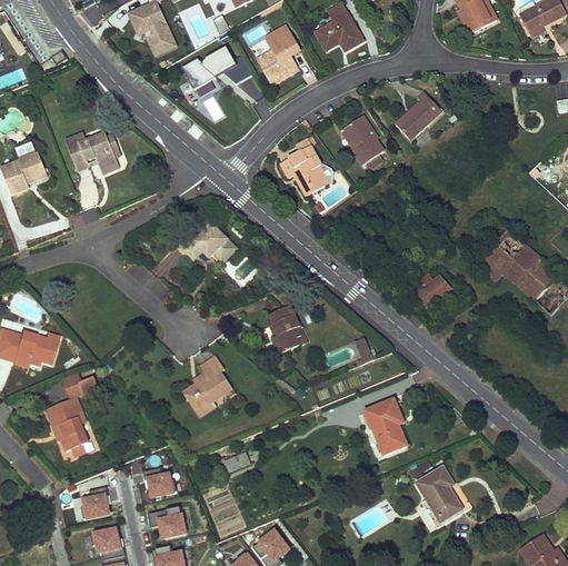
[(148,0),(149,2),(135,9),(141,23),(150,27),(161,50),(175,43),(155,0),(148,0)]
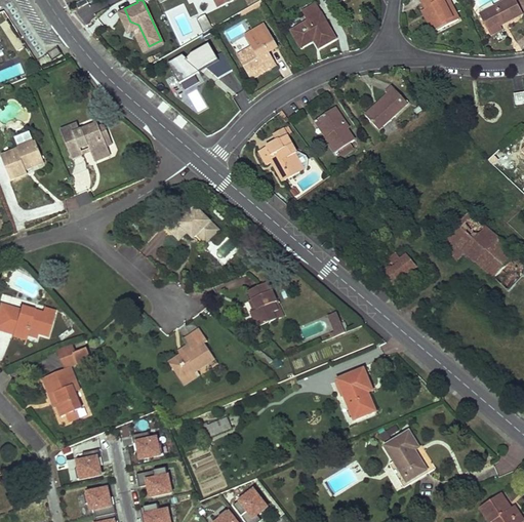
[(422,0),(424,1),(427,8),(428,9),(430,8),(432,12),(430,13),(433,21),(437,29),(458,17),(449,0),(422,0)]
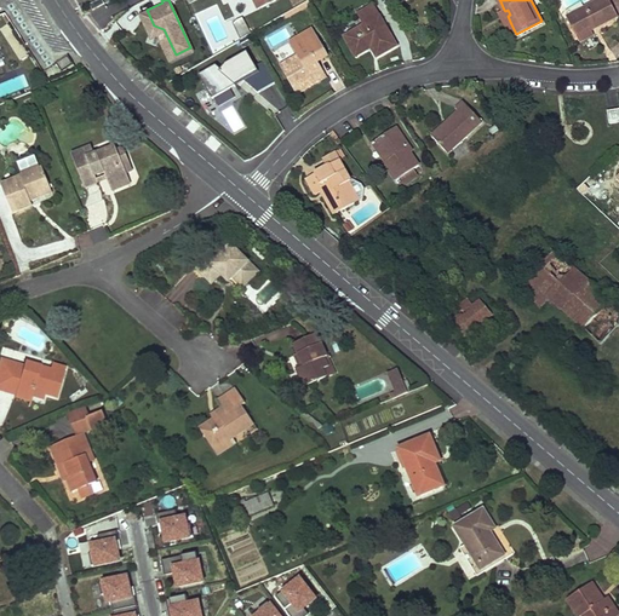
[(594,0),(566,15),(575,33),(590,26),(594,23),(595,26),(618,13),(611,0),(594,0)]
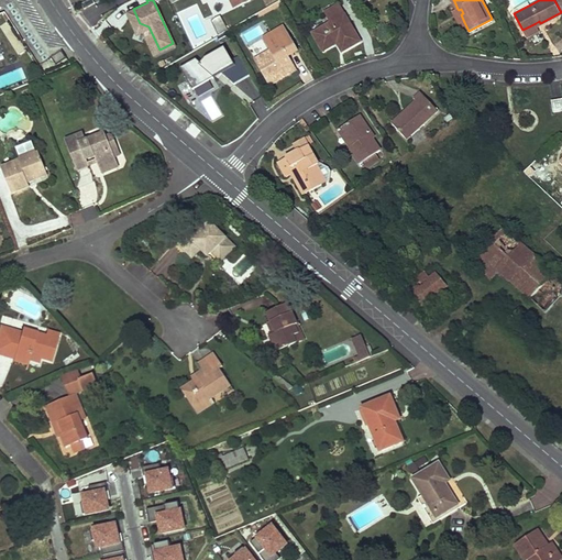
[(338,3),(326,10),(331,21),(313,31),(323,48),(337,41),(342,48),(359,39),(338,3)]
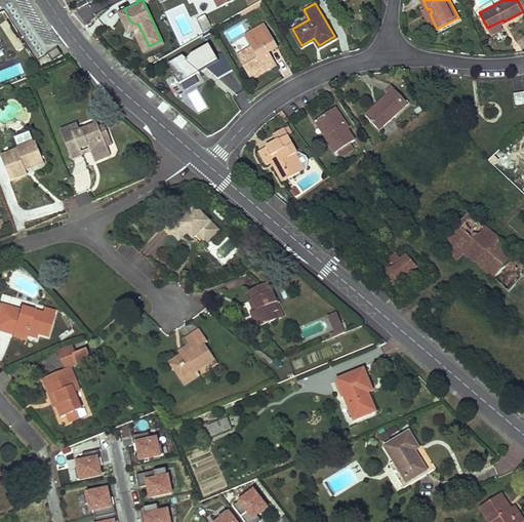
[(427,8),(422,10),(429,23),(433,21),(430,13),(432,12),(430,8),(428,9),(427,8)]
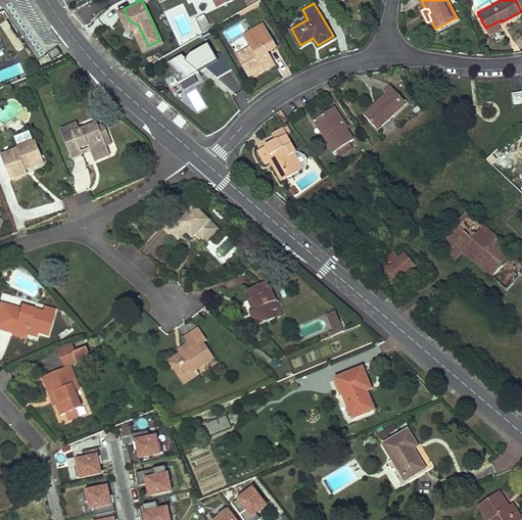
[(497,21),(485,28),(488,33),(501,28),(497,21)]
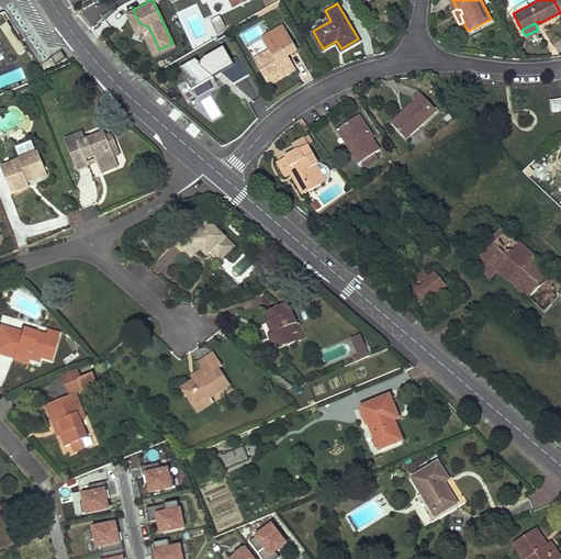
[(281,24),(262,35),(270,48),(272,53),(256,62),(269,84),(285,74),(283,70),(293,65),(287,54),(284,51),(293,45),(281,24)]
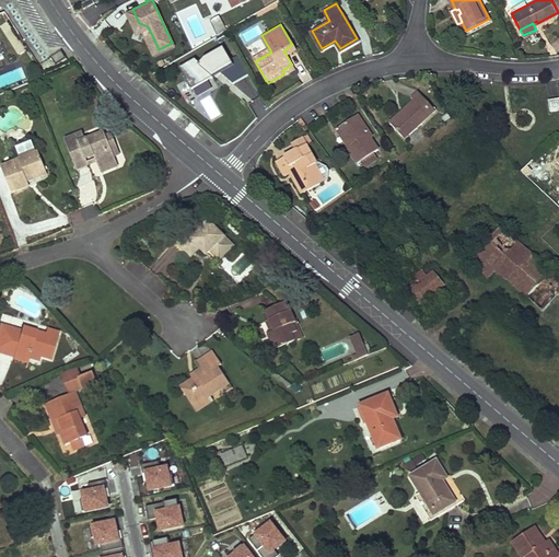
[(178,65),(190,86),(220,70),(232,81),(248,71),(241,58),(233,62),(223,45),(204,57),(199,60),(188,59),(178,65)]
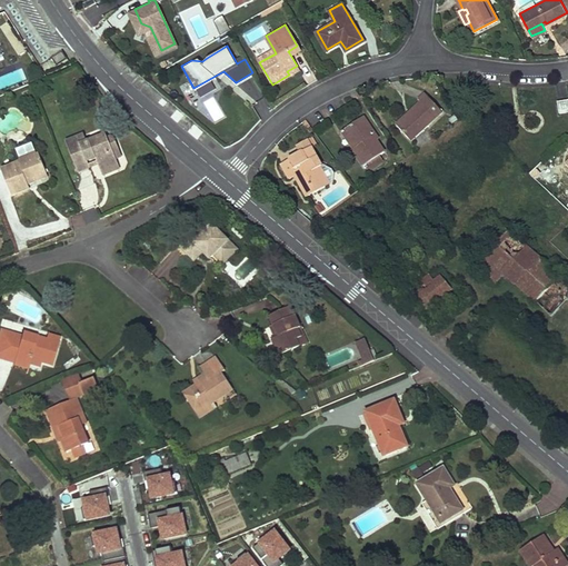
[(297,46),(288,51),(290,55),(299,49),(297,46)]
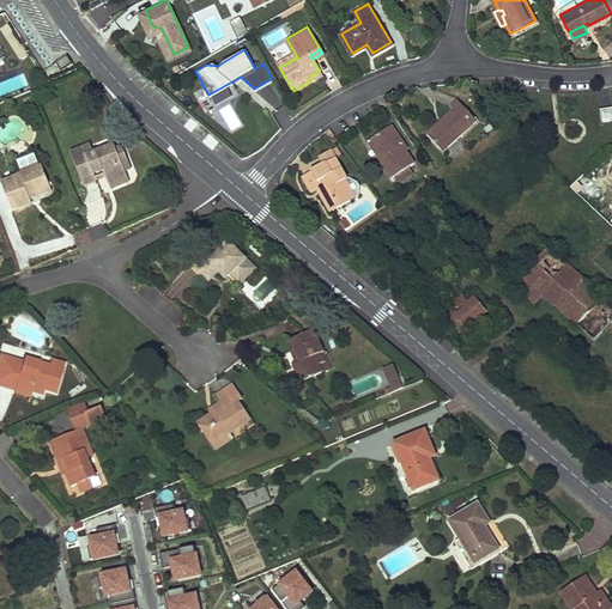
[(67,53),(56,60),(61,67),(72,60),(67,53)]
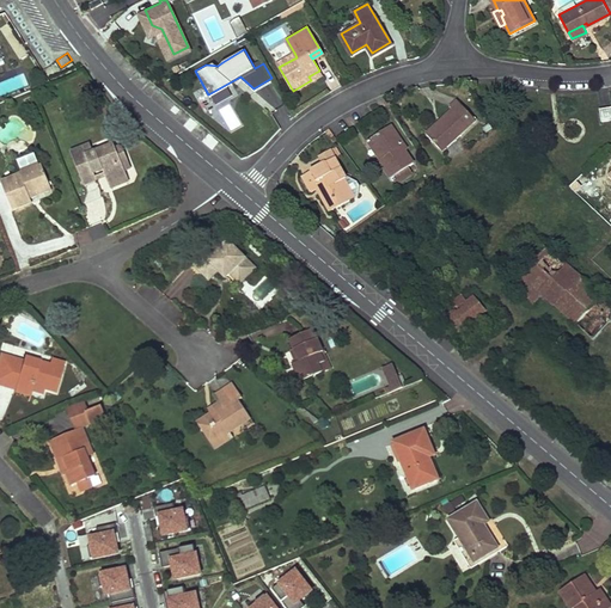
[(294,53),(276,62),(279,67),(297,57),(294,53)]
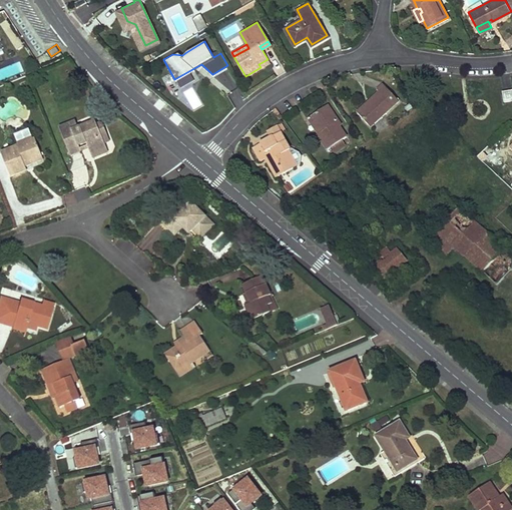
[(217,49),(211,53),(213,57),(220,53),(217,49)]
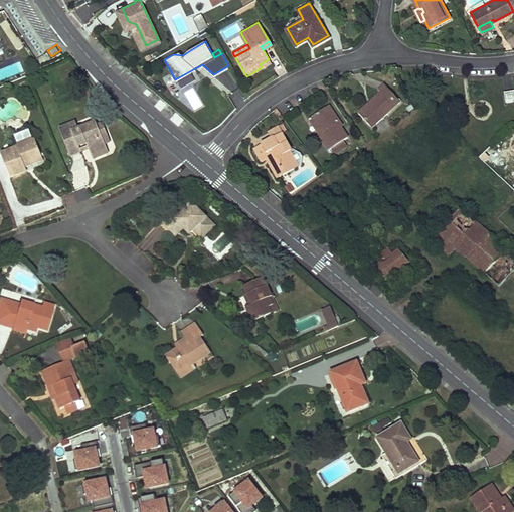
[(269,59),(260,64),(262,67),(270,62),(269,59)]
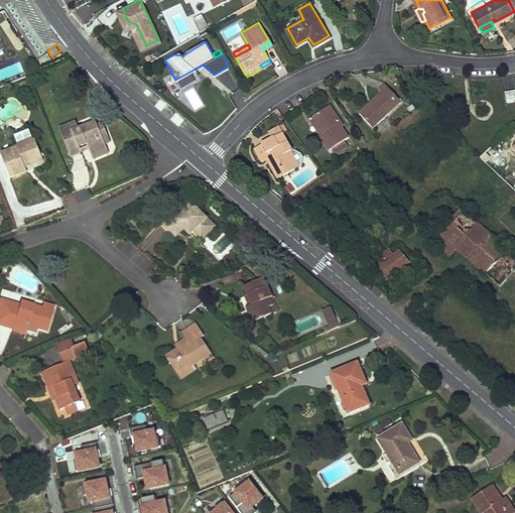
[(381,90),(359,111),(372,125),(400,98),(385,82),(379,88),(381,90)]
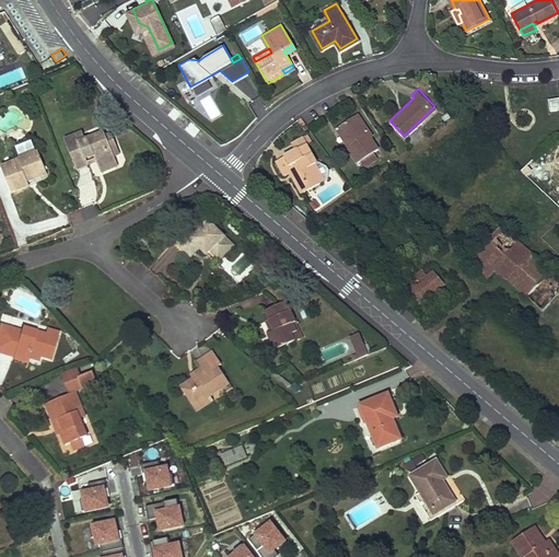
[(558,96),(548,99),(550,108),(558,107),(558,96)]
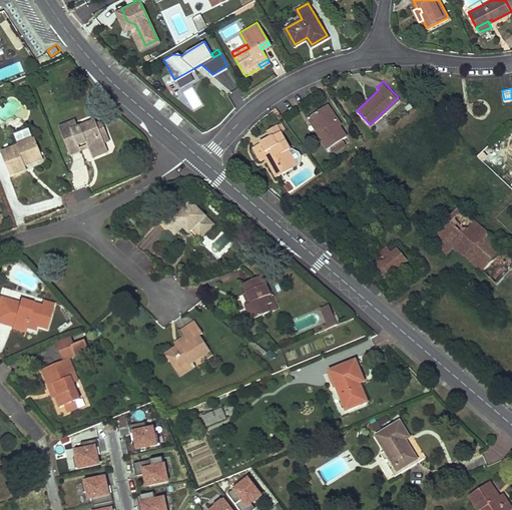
[(327,102),(311,113),(322,129),(317,132),(328,147),(330,145),(341,138),(346,134),(339,124),(341,123),(327,102)]
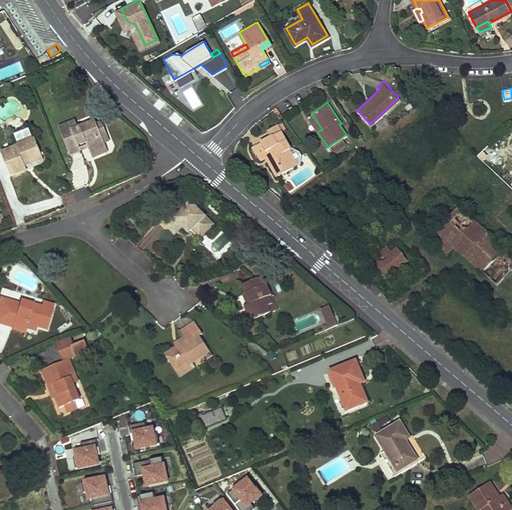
[(311,113),(307,116),(317,132),(322,129),(311,113)]
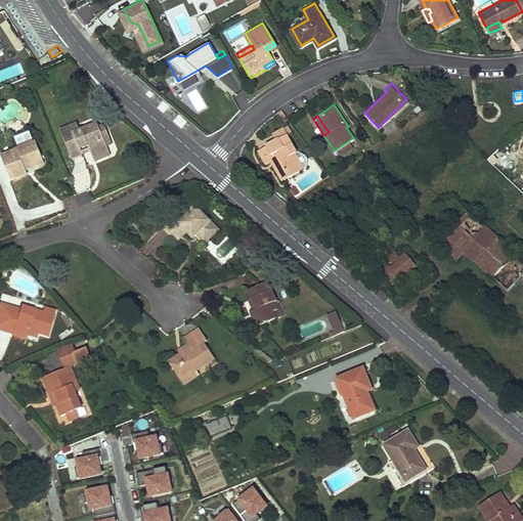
[(77,123),(59,129),(70,156),(81,152),(79,146),(87,143),(91,156),(107,149),(105,143),(102,137),(109,135),(104,125),(101,124),(97,125),(96,122),(79,129),(77,123)]
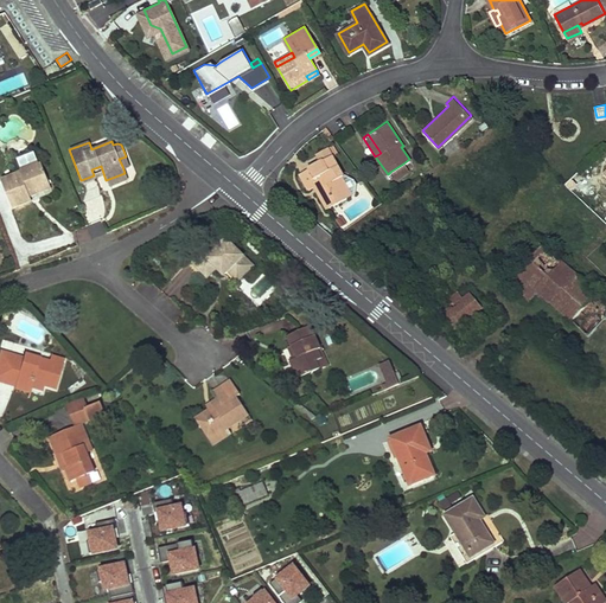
[(327,147),(316,153),(320,161),(299,172),(307,188),(317,184),(318,187),(316,188),(326,207),(345,197),(336,179),(342,175),(331,156),(332,155),(327,147)]
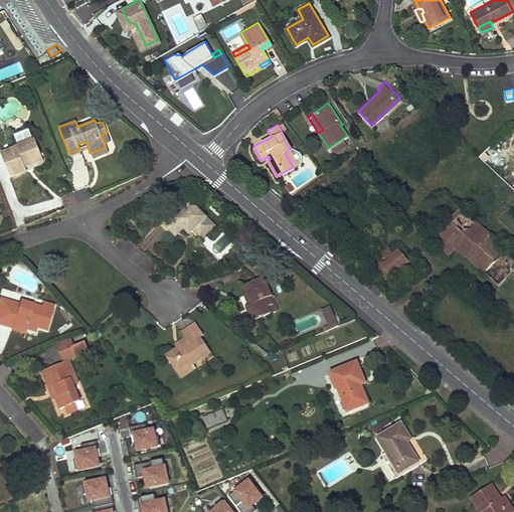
[(31,135),(17,141),(18,144),(33,139),(31,135)]
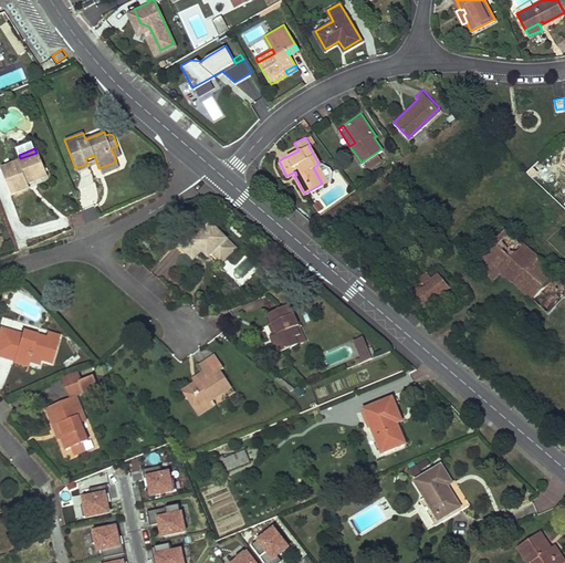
[(20,158),(1,166),(12,193),(30,185),(28,181),(27,178),(46,170),(39,152),(37,153),(20,158)]
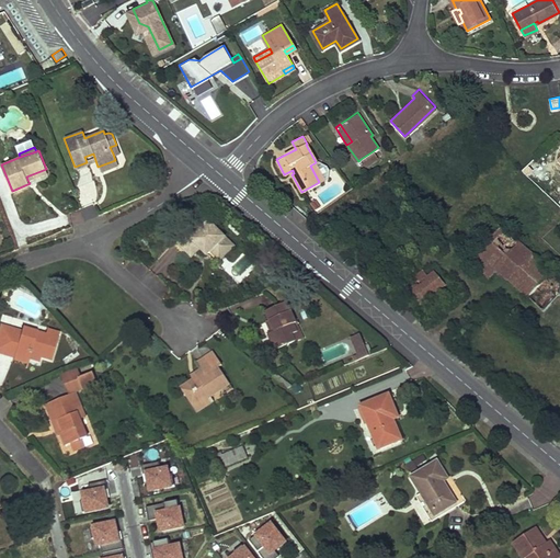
[(373,151),(361,159),(365,164),(376,157),(373,151)]
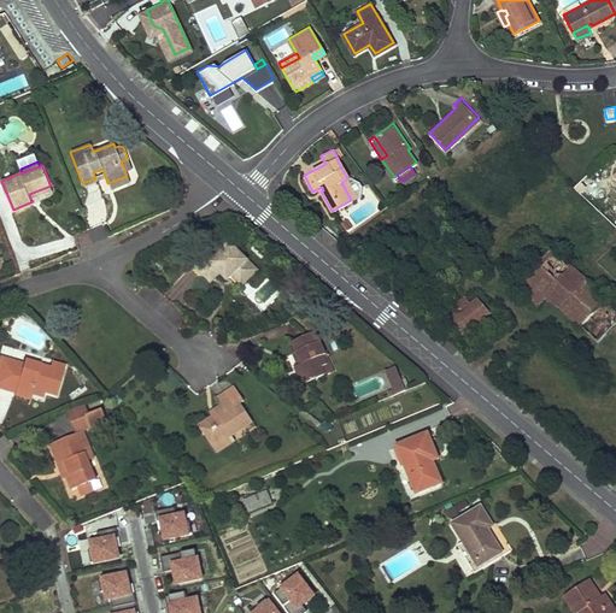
[(110,187),(128,180),(127,176),(107,183),(110,187)]
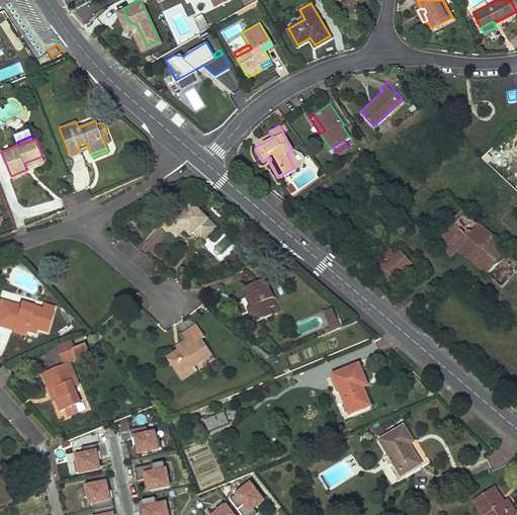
[(286,153),(294,168),(299,166),(291,150),(286,153)]
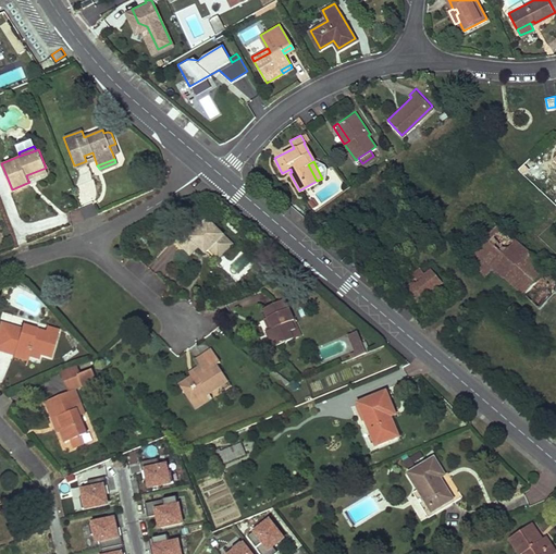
[(46,168),(26,175),(27,179),(47,171),(46,168)]
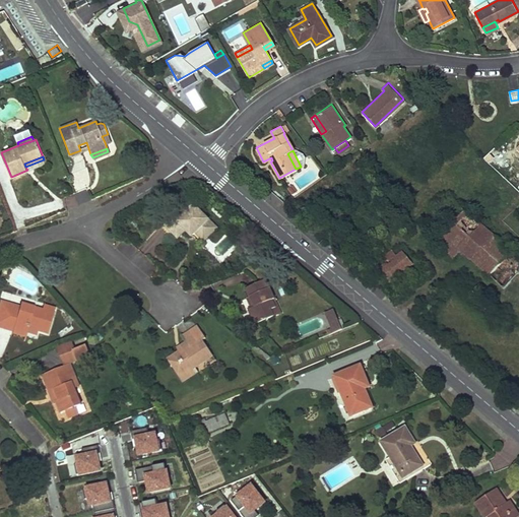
[(443,193),(431,206),(436,211),(422,227),(435,241),(443,232),(460,248),(468,255),(490,232),(450,196),(448,197),(443,193)]
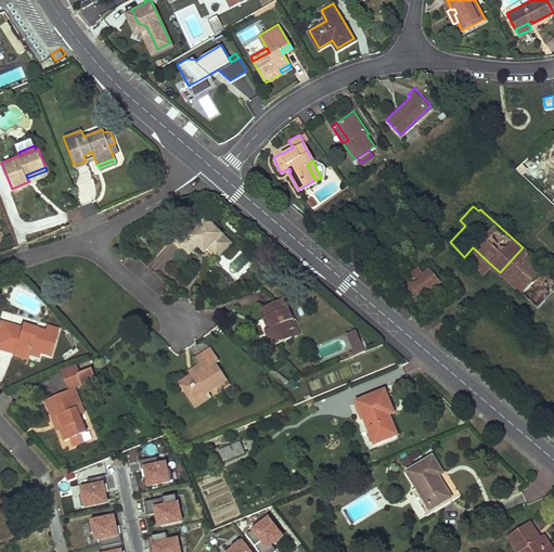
[(190,218),(169,239),(187,256),(190,252),(187,248),(194,241),(197,244),(204,249),(207,246),(211,242),(221,252),(231,242),(207,217),(198,226),(190,218)]
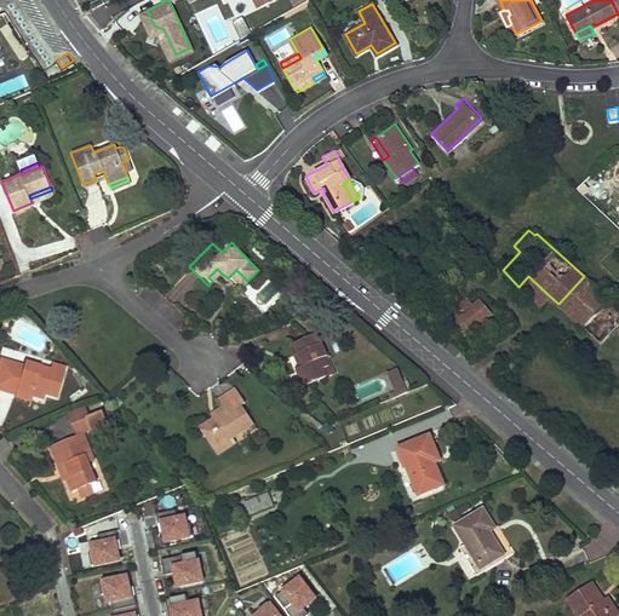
[(217,269),(208,277),(212,281),(221,272),(217,269)]
